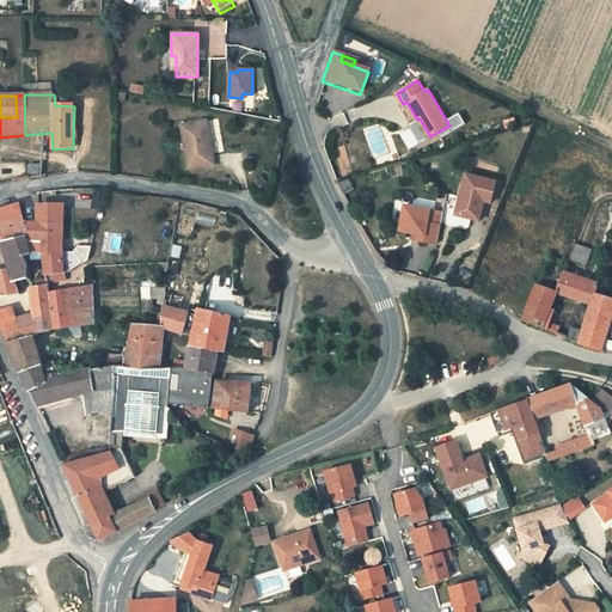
[(188,170),(214,165),(206,121),(179,126),(188,170)]
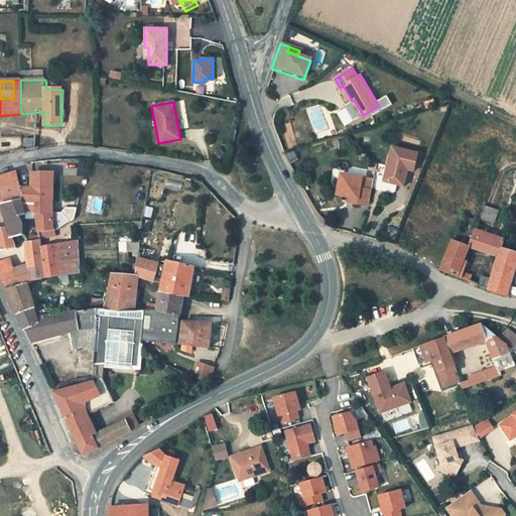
[(10,145),(0,147),(0,152),(1,156),(12,153),(10,145)]
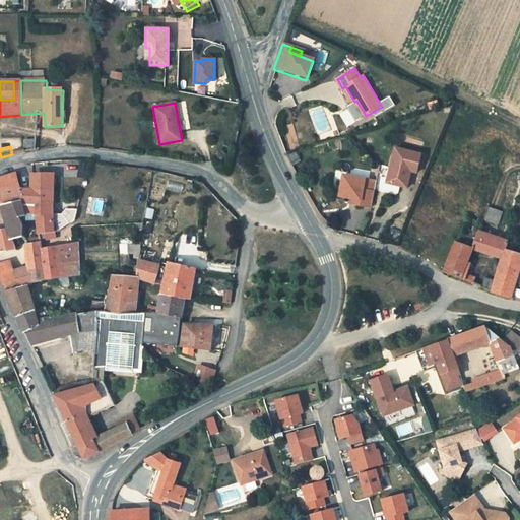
[(394,150),(385,185),(404,190),(409,172),(415,174),(420,157),(394,150)]
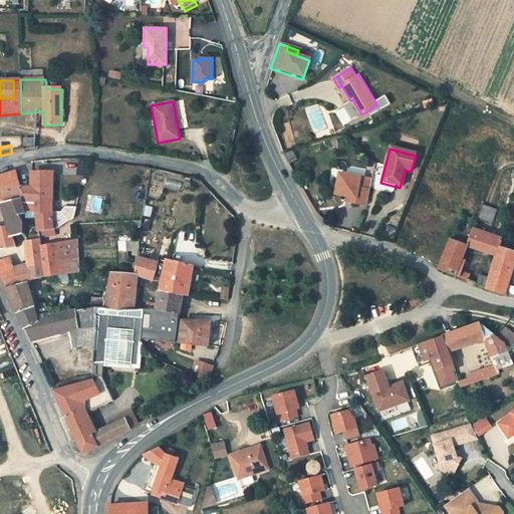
[(21,205),(21,202),(21,187),(18,187),(16,173),(0,177),(0,198),(9,224),(0,226),(0,250),(15,247),(13,237),(22,235),(24,234),(24,228),(20,216),(24,214),(21,205)]
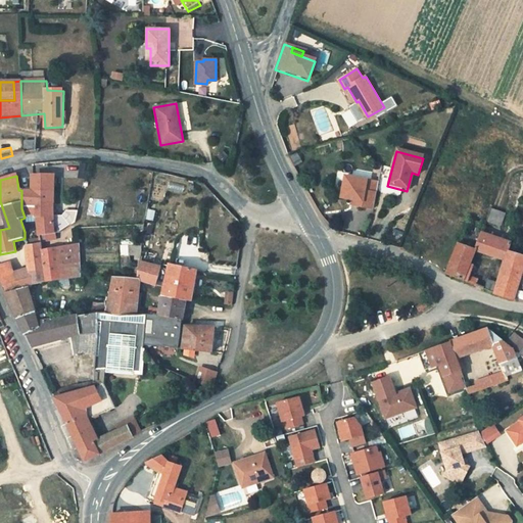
[(371,207),(373,192),(363,190),(365,181),(344,177),(341,197),(350,198),(355,199),(354,204),(371,207)]
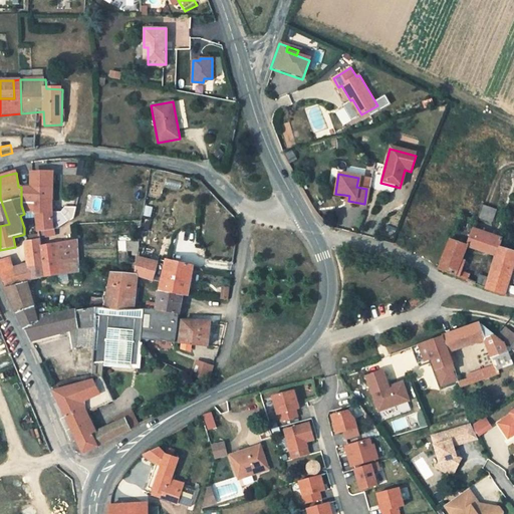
[(53,189),(52,175),(31,175),(31,188),(53,189)]
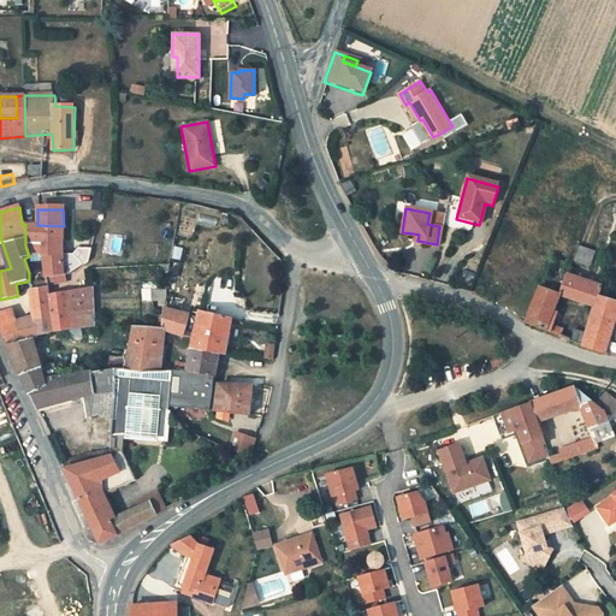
[(25,224),(25,242),(42,242),(42,238),(64,240),(64,226),(37,225),(25,224)]
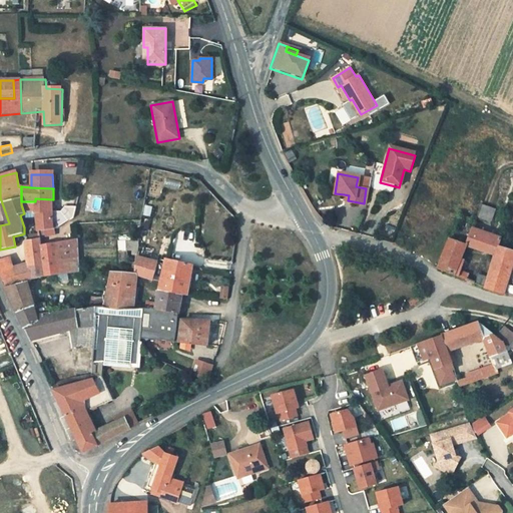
[(35,198),(35,201),(35,210),(39,232),(58,230),(71,221),(62,211),(53,211),(53,199),(35,198)]
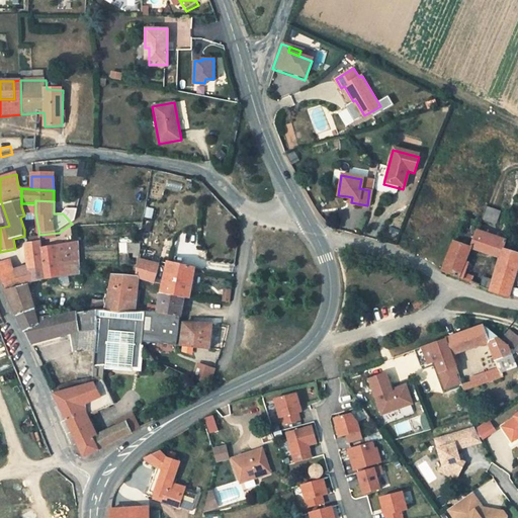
[(496,224),(501,210),(489,205),(484,220),(496,224)]
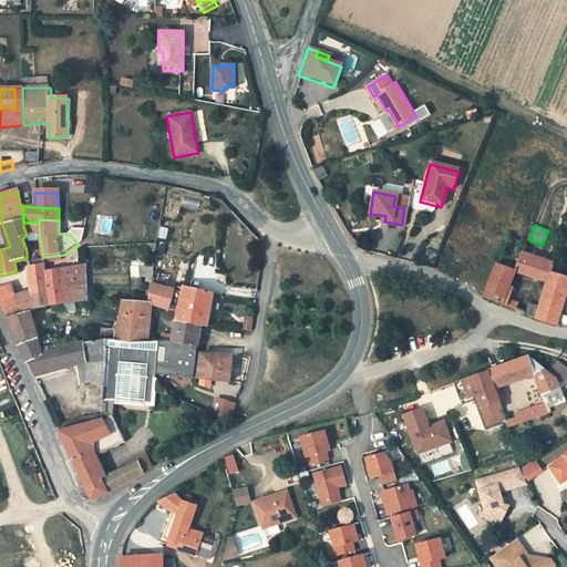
[(69,234),(79,245),(83,241),(83,236),(84,227),(74,227),(69,234)]
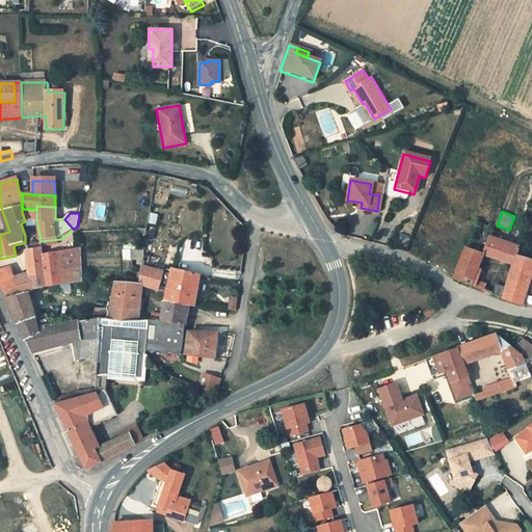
[(531,259),(515,254),(516,249),(517,244),(488,234),(486,240),(482,254),(482,255),(511,264),(505,287),(495,284),(493,293),(523,303),(527,291),(531,292),(531,259)]
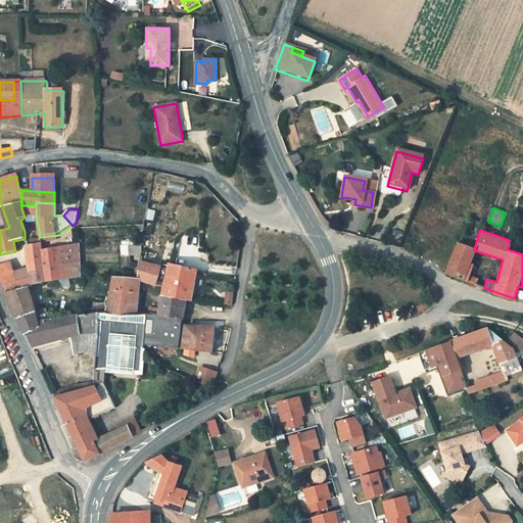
[(462,231),(458,244),(474,249),(478,236),(462,231)]
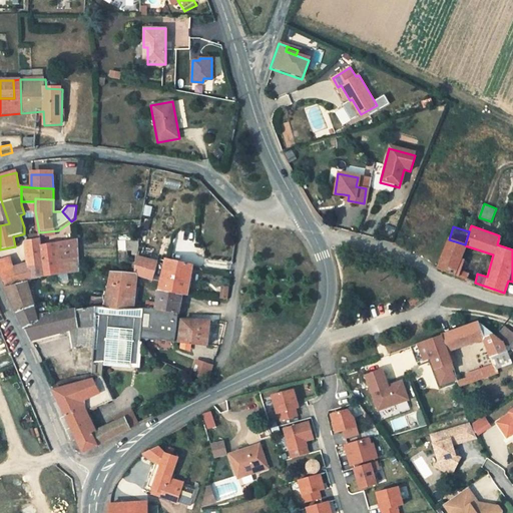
[(118,238),(118,250),(138,250),(138,238),(118,238)]
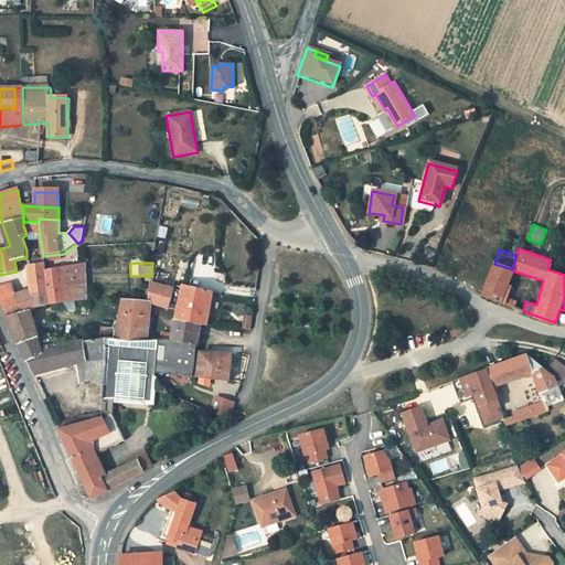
[(12,297),(9,284),(0,286),(0,305),(3,312),(6,318),(30,313),(35,312),(35,310),(50,308),(44,273),(43,264),(28,267),(31,292),(12,297)]
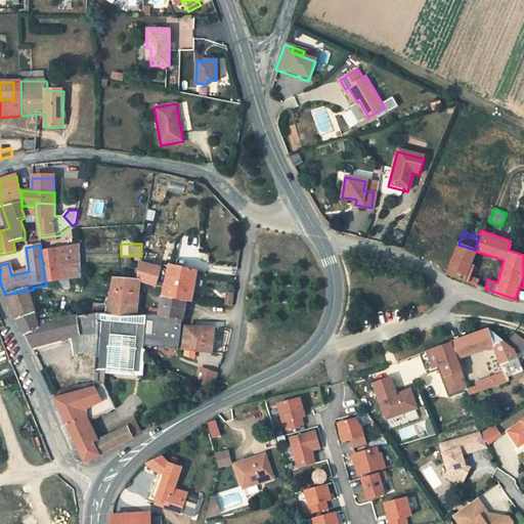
[(46,286),(70,280),(79,278),(78,245),(41,253),(46,286)]
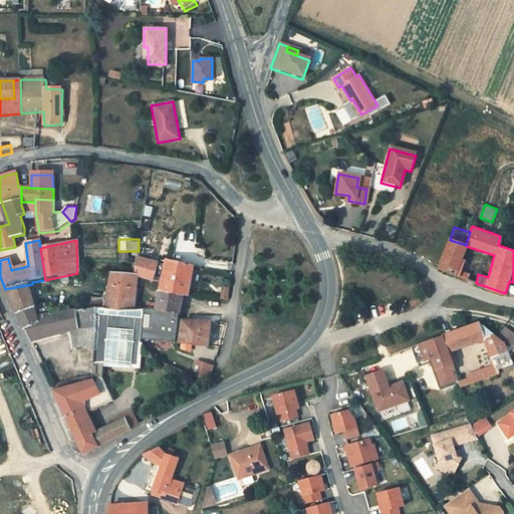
[(466,245),(450,240),(438,268),(438,270),(468,281),(470,274),(458,270),(466,246),(466,245)]
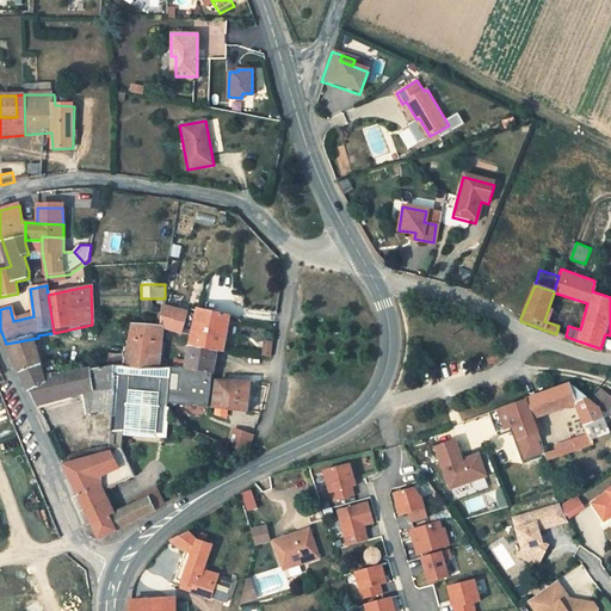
[(610,290),(593,287),(592,291),(610,297),(610,290)]
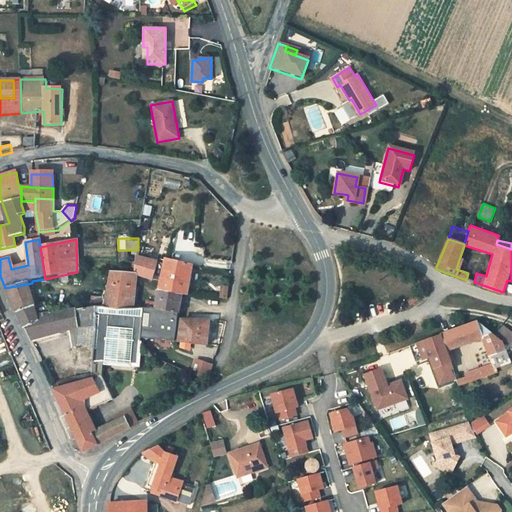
[(180,295),(186,295),(193,266),(165,259),(164,264),(137,257),(135,274),(159,283),(157,290),(180,295)]
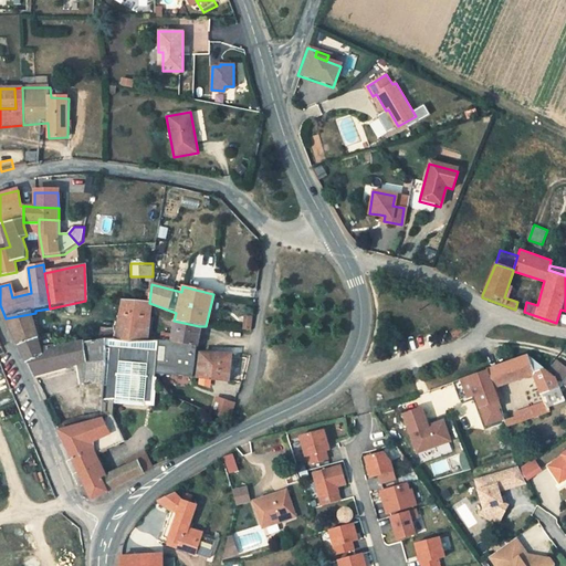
[(85,301),(75,303),(76,310),(85,307),(85,301)]
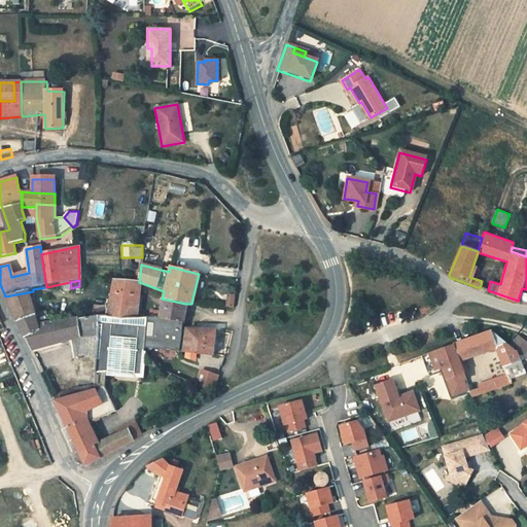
[(137,318),(139,282),(113,281),(110,305),(105,318),(98,318),(96,354),(94,390),(97,389),(104,374),(145,370),(146,351),(147,327),(147,318),(137,318)]
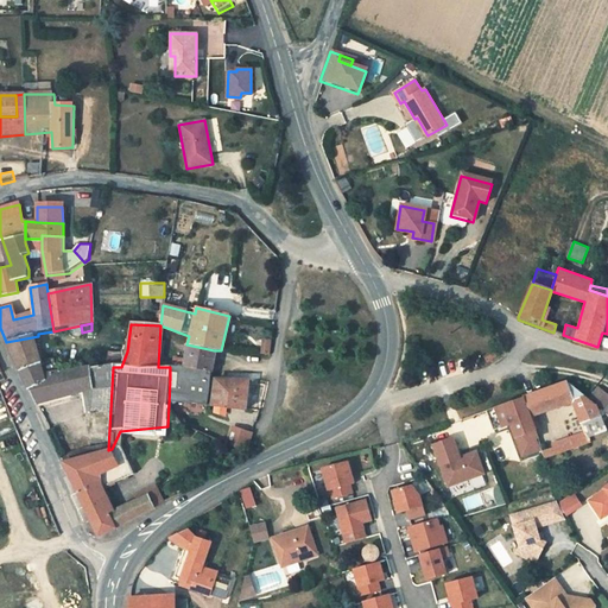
[(271,341),(261,340),(259,354),(268,355),(271,341)]
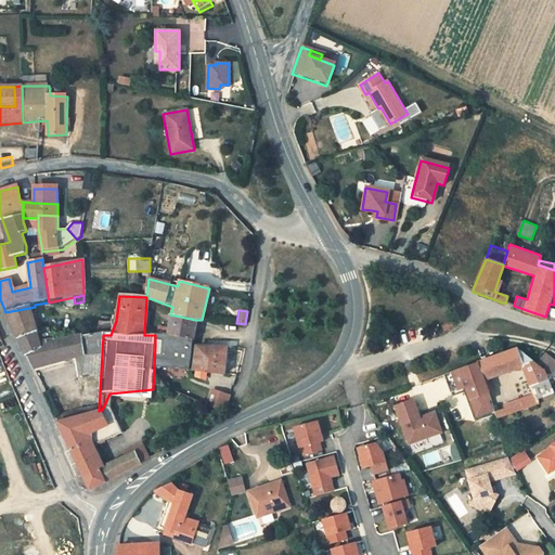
[(167,336),(193,339),(195,320),(170,314),(167,336)]
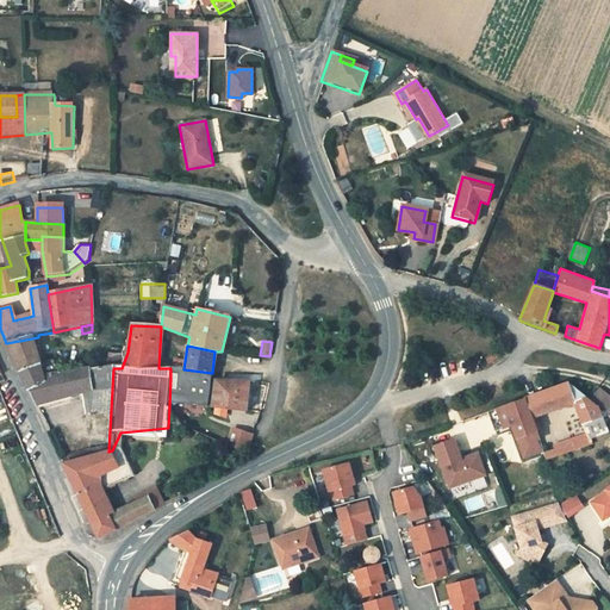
[(44,384),(43,377),(35,347),(11,353),(27,390),(44,384)]
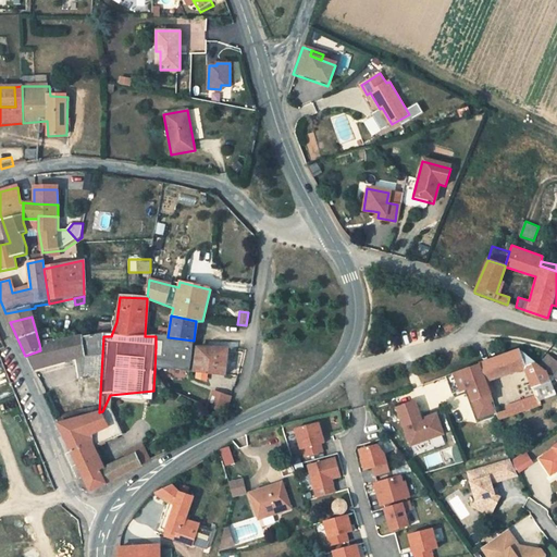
[(446,332),(455,325),(450,321),(443,326),(446,332)]
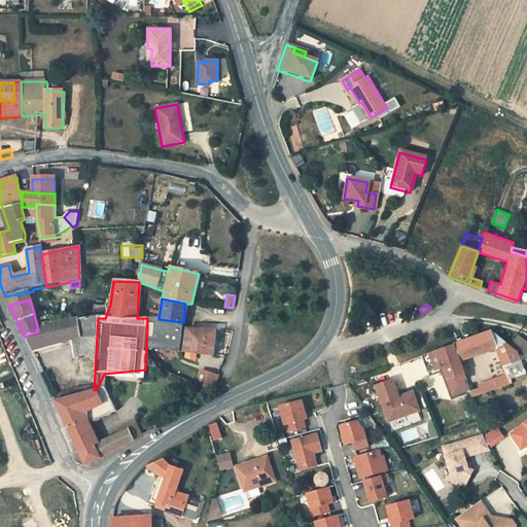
[(78,355),(96,354),(98,318),(78,320),(80,337),(78,355)]
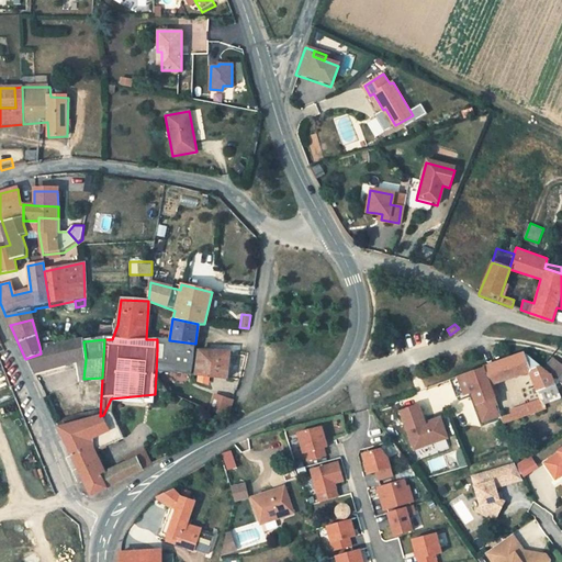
[(157,339),(157,349),(194,351),(195,344),(169,340),(157,339)]
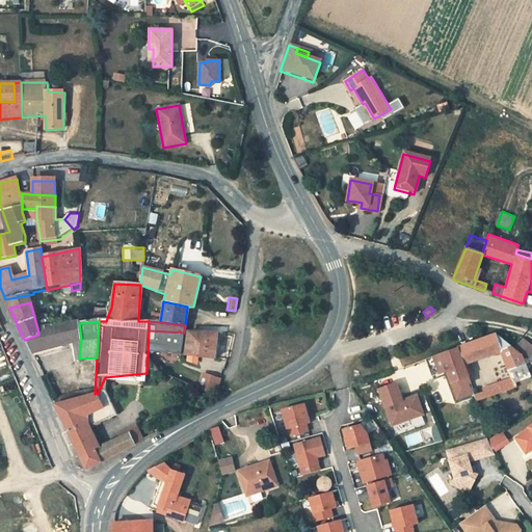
[(81,340),(79,323),(37,328),(38,335),(24,340),(29,352),(68,342),(81,340)]
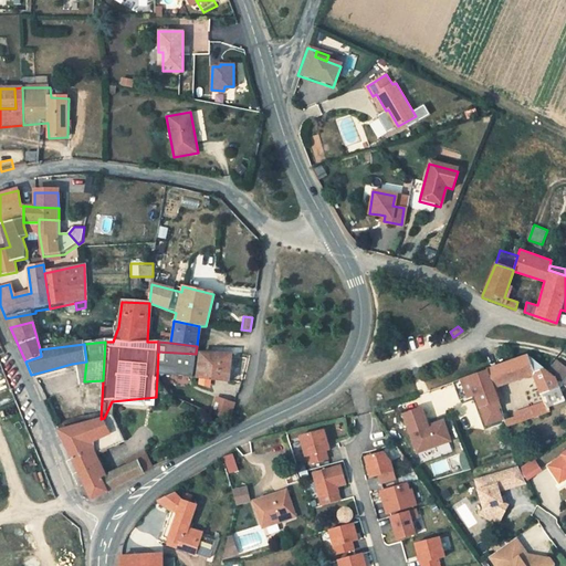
[(196,354),(158,352),(157,377),(159,380),(164,376),(192,378),(196,355),(196,354)]
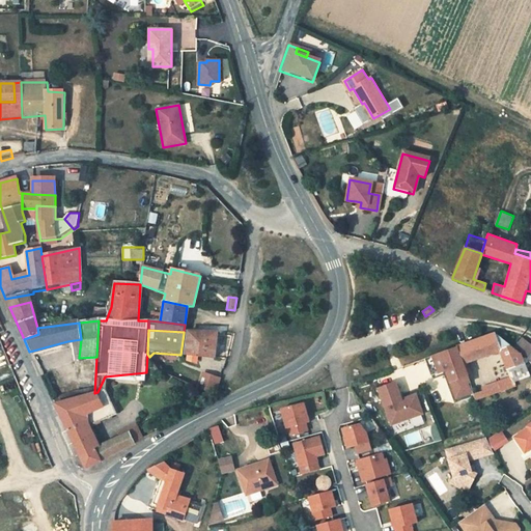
[(180,355),(215,358),(217,335),(217,332),(188,332),(188,333),(184,333),(180,355)]
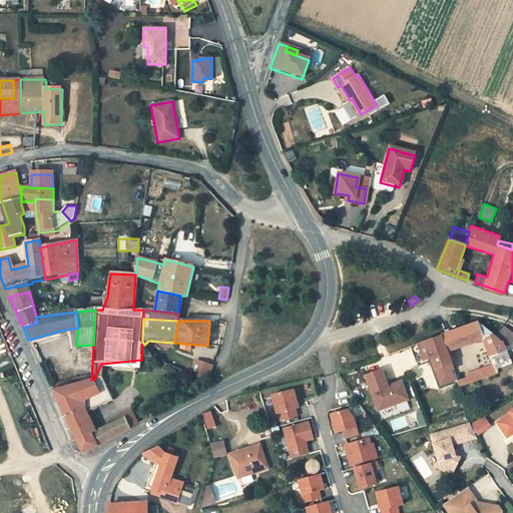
[(452,331),(424,341),(431,360),(435,368),(435,369),(451,363),(447,352),(483,338),(493,364),(494,363),(496,367),(511,361),(502,340),(495,335),(478,321),(471,324),(470,324),(452,331)]
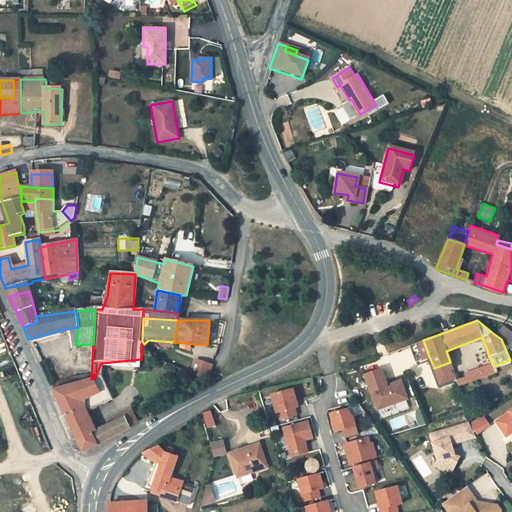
[(511,331),(502,324),(494,334),(501,339),(511,347),(511,331)]
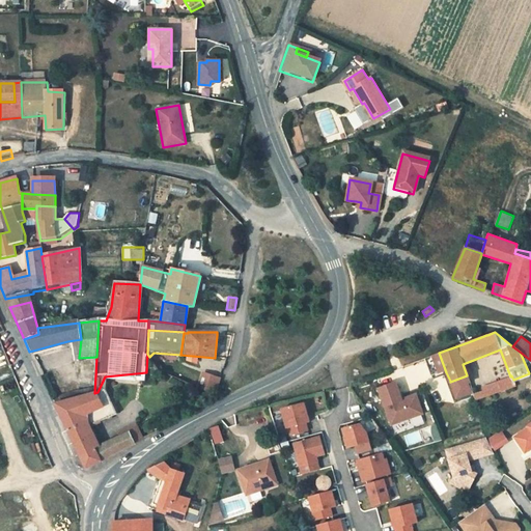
[(439,353),(424,358),(431,378),(446,372),(439,353)]
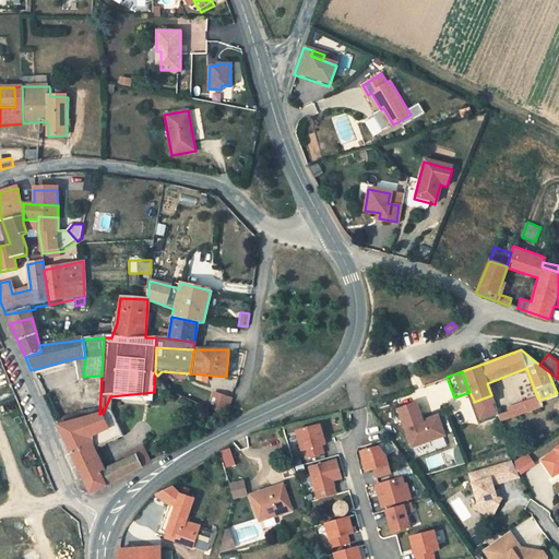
[(232,399),(214,393),(210,408),(227,415),(232,399)]
